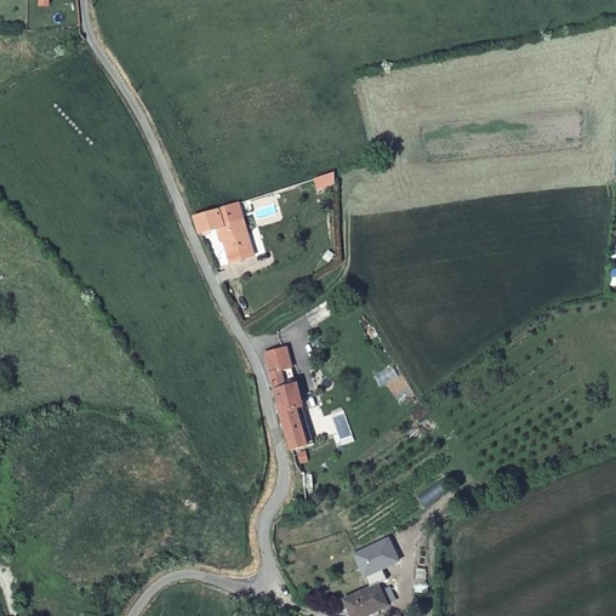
[(335,171),(314,177),(318,186),(335,180),(335,171)]
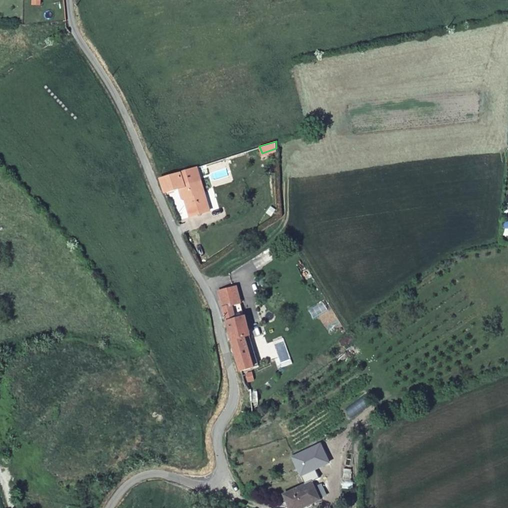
[(182,191),(185,201),(205,196),(196,166),(159,176),(164,190),(177,185),(179,191),(182,191)]
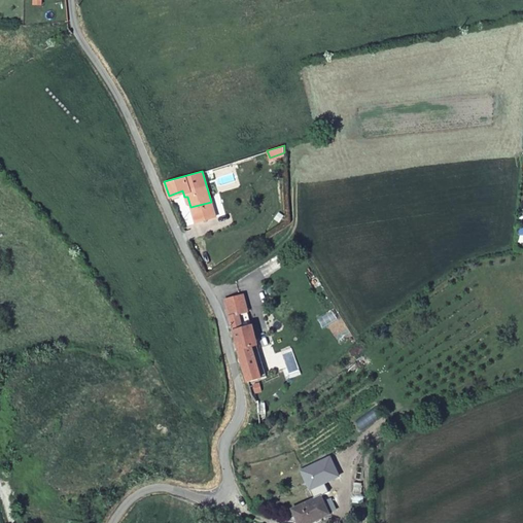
[(211,202),(190,207),(195,220),(215,214),(211,202)]
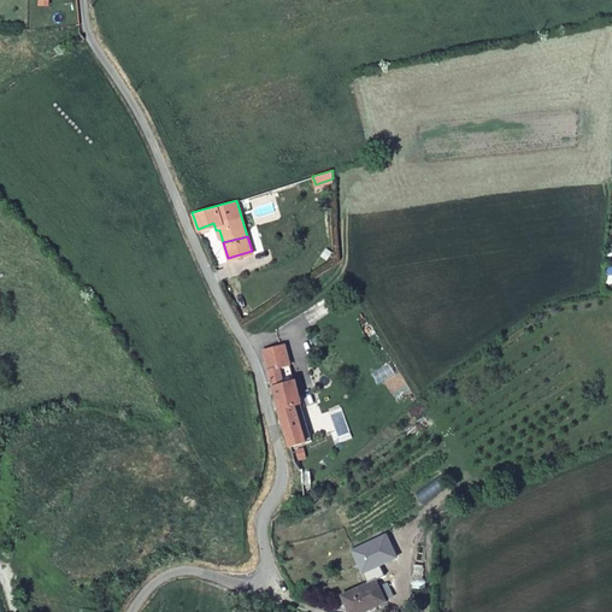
[(300,398),(278,324),(259,336),(288,442),(304,437),(294,400),(300,398)]
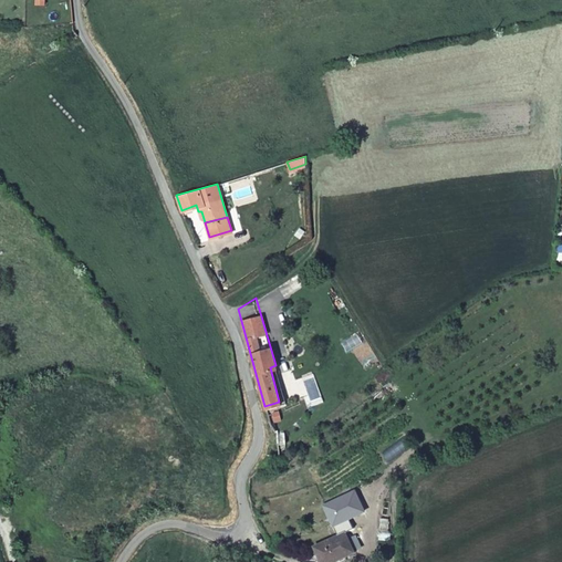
[(293,424),(283,427),(284,436),(297,433),(293,424)]
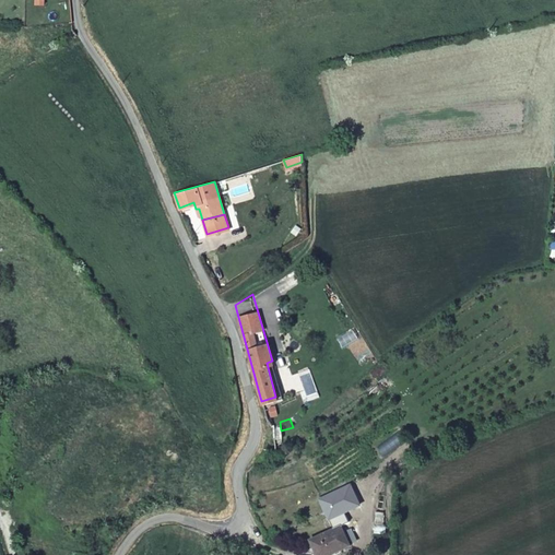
[(321,554),(344,545),(334,524),(304,539),(310,554),(321,554)]
